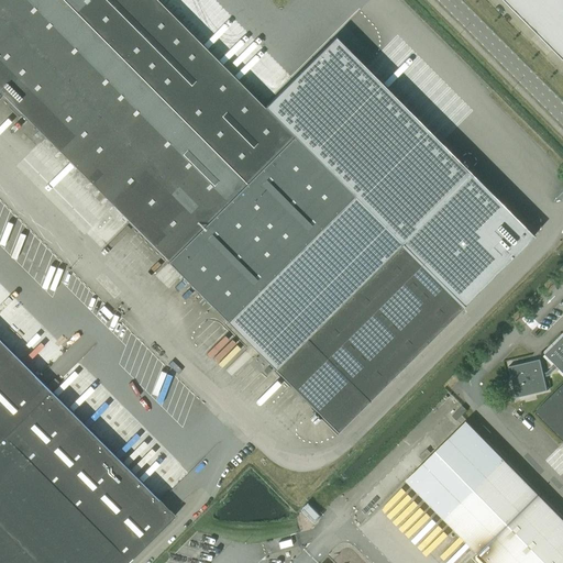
[(0,0),(0,90),(3,95),(168,261),(168,262),(177,271),(274,368),(337,431),(407,362),(462,307),(518,251),(533,236),(335,36),(320,52),(264,107),(158,0),(0,0)]
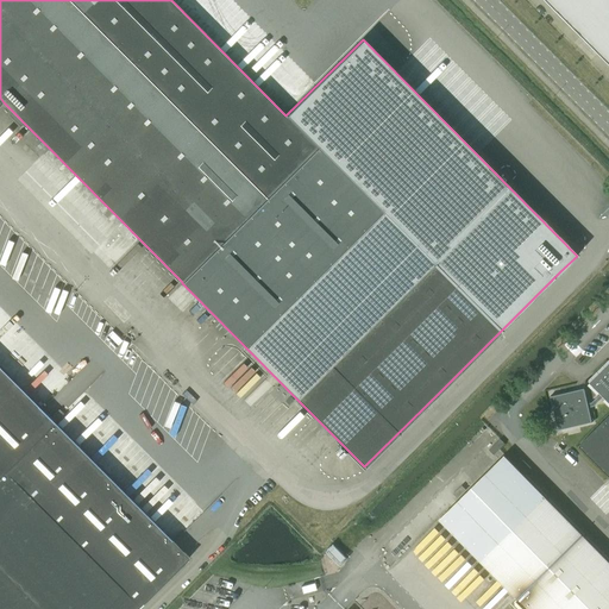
[(608,0),(548,0),(608,61),(608,0)]
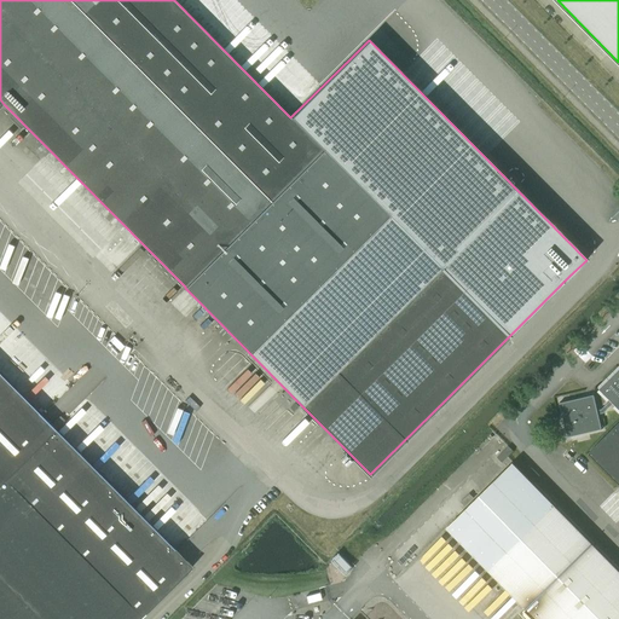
[(618,421),(588,452),(618,484),(618,368),(599,388),(609,400),(601,409),(596,409),(594,394),(559,403),(567,438),(601,429),(599,414),(603,412),(613,403),(618,409),(618,421)]
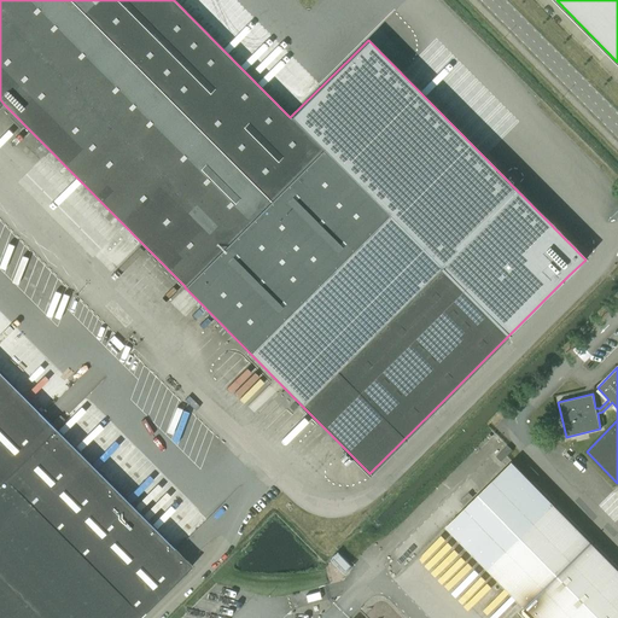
[(0,617),(139,617),(192,565),(0,373),(0,617)]
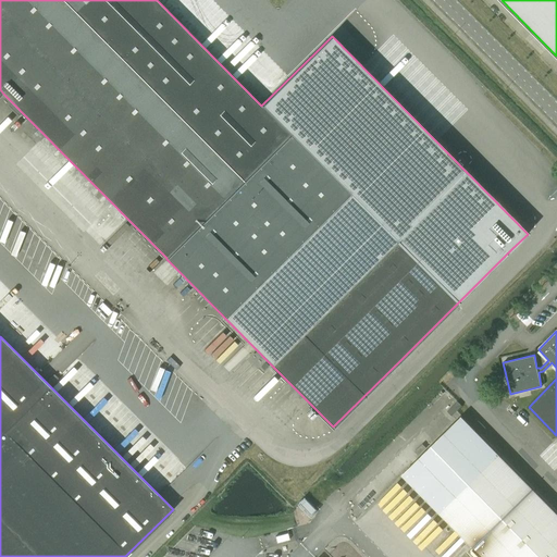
[(457,401),(447,411),(452,416),(457,410),(462,406),(457,401)]
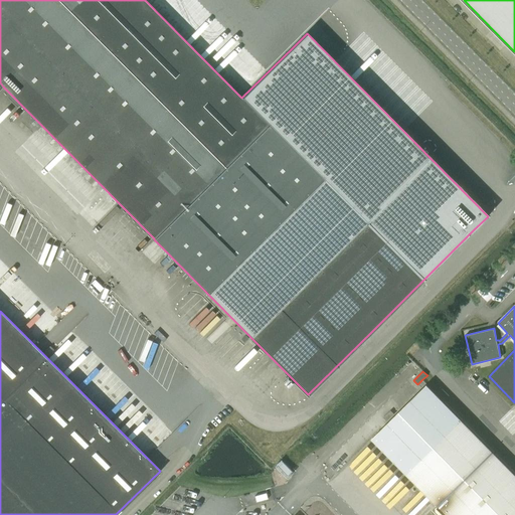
[(514,514),(514,474),(426,384),(372,439),(438,505),(437,507),(437,510),(441,514),(514,514)]
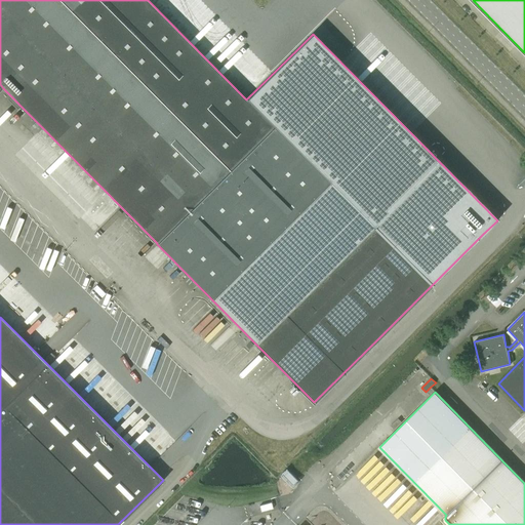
[(453,408),(457,404),(450,396),(446,400),(453,408)]
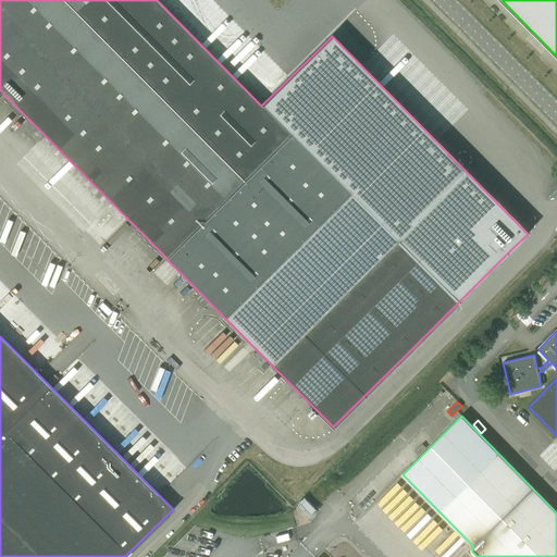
[(418,455),(425,447),(422,444),(415,452),(418,455)]
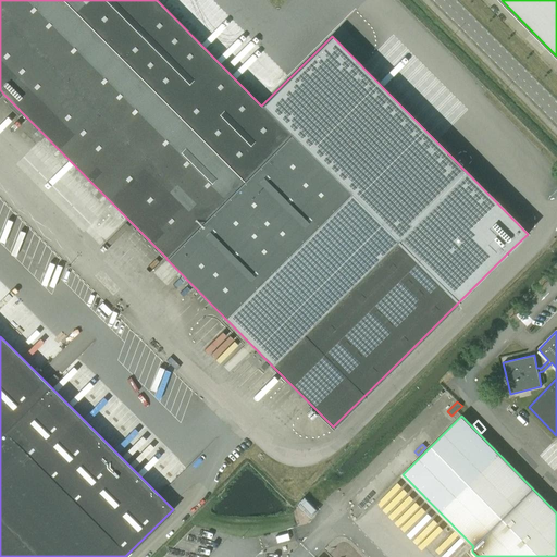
[(296,504),(297,505),(308,516),(314,509),(304,497),(296,504)]
